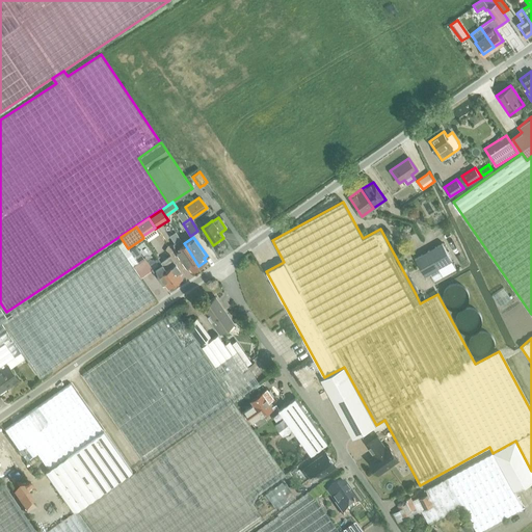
[(180,238),(173,243),(176,251),(175,251),(187,269),(189,267),(191,271),(198,266),(190,253),(184,243),(180,238)]
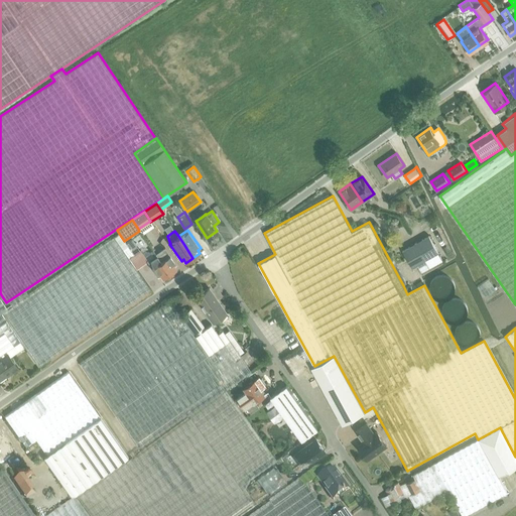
[(8,309),(2,313),(20,340),(24,347),(38,366),(150,289),(136,269),(129,258),(134,254),(126,243),(124,241),(118,232),(28,295),(25,291),(10,302),(12,306),(8,309)]
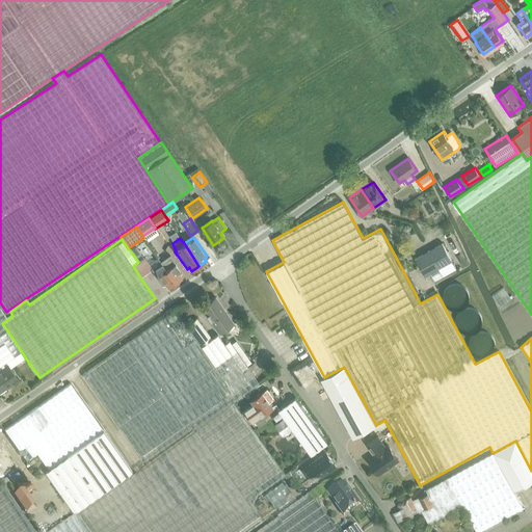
[(442,243),(429,249),(440,267),(444,275),(456,268),(452,261),(442,242),(442,243)]
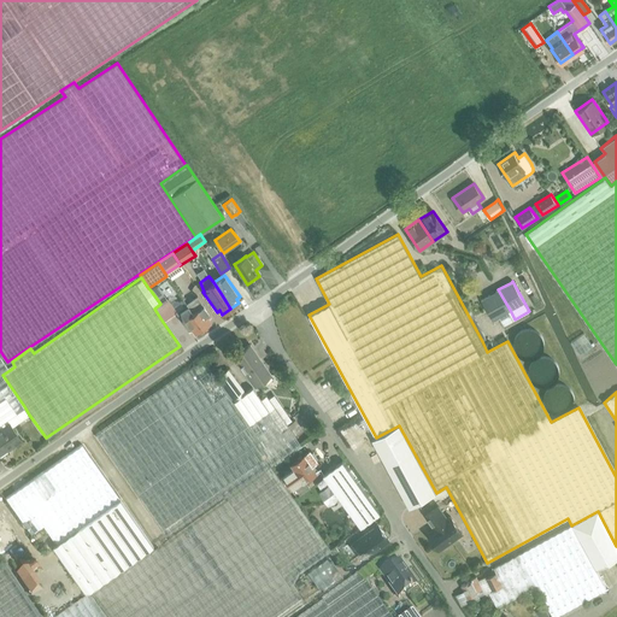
[(497,291),(481,299),(493,319),(499,316),(504,325),(515,319),(510,310),(498,289),(497,291)]
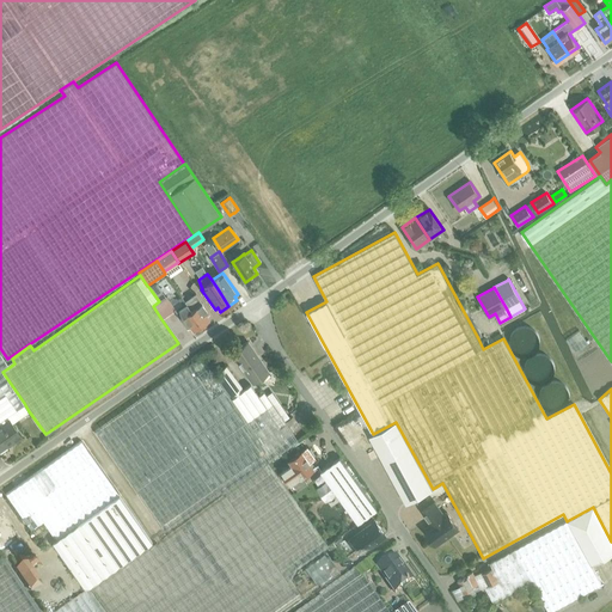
[(196,293),(185,301),(201,324),(209,319),(207,314),(209,313),(196,293)]
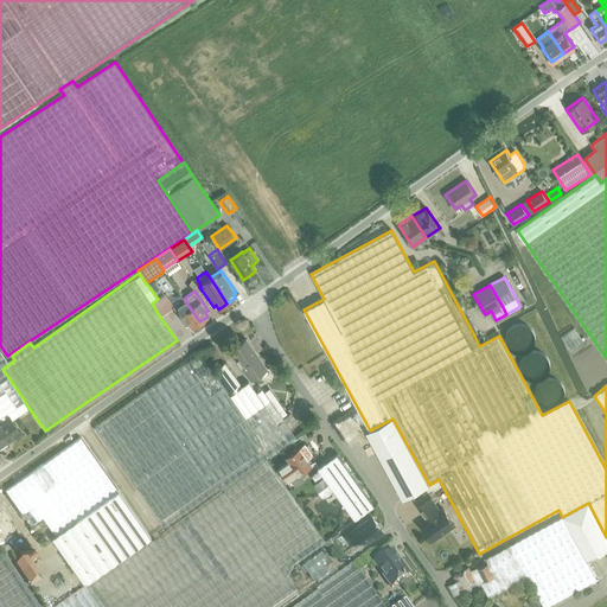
[(173,306),(172,306),(173,307),(185,325),(189,324),(191,327),(199,321),(184,299),(183,299),(179,293),(177,295),(180,301),(173,306)]
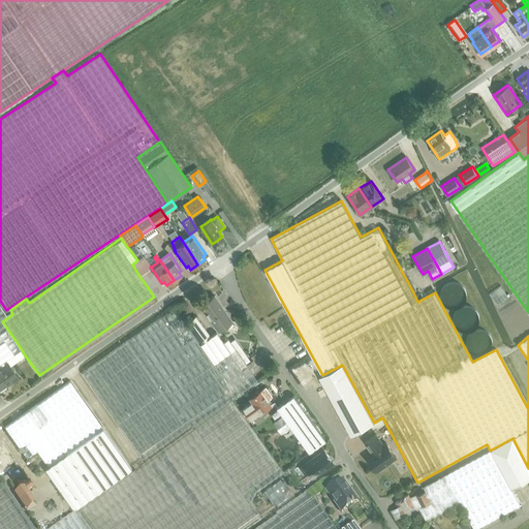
[(137,260),(132,265),(139,276),(151,268),(150,267),(151,267),(144,256),(137,260)]
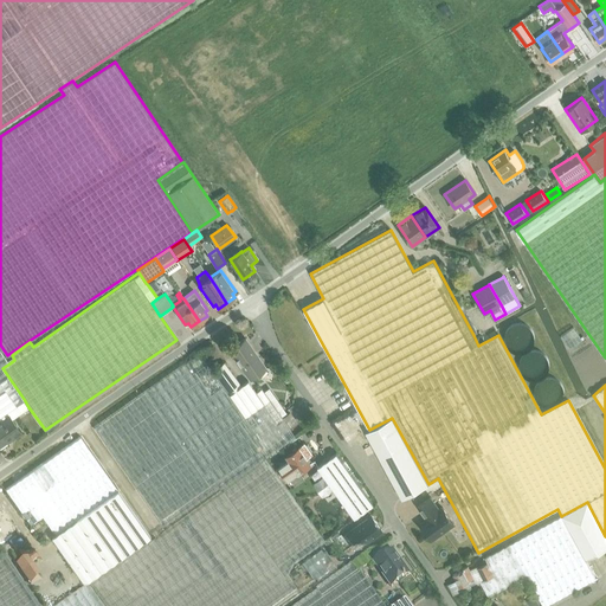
[(534,337),(534,335),(534,333),(533,330),(530,328),(528,326),(527,324),(523,323),(521,323),(519,323),(515,323),(513,326),(510,327),(507,330),(505,334),(505,337),(505,340),(507,342),(509,347),(513,350),(516,352),(519,352),(522,352),(524,352),(528,349),(529,348),(532,347),(533,343),(534,341),(534,337)]
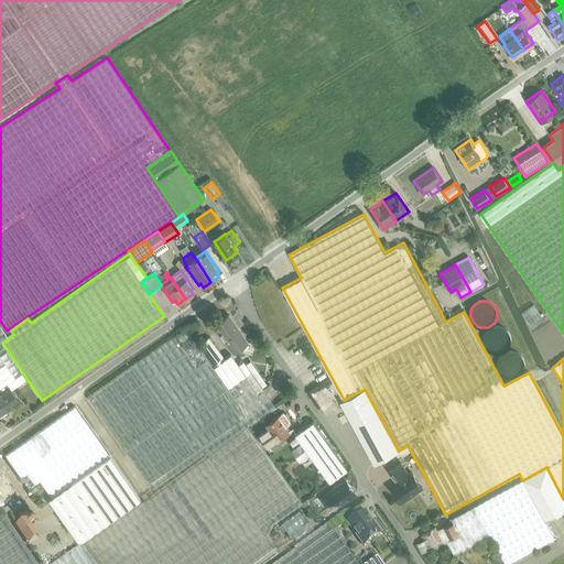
[(229,315),(214,325),(231,354),(247,344),(229,315)]
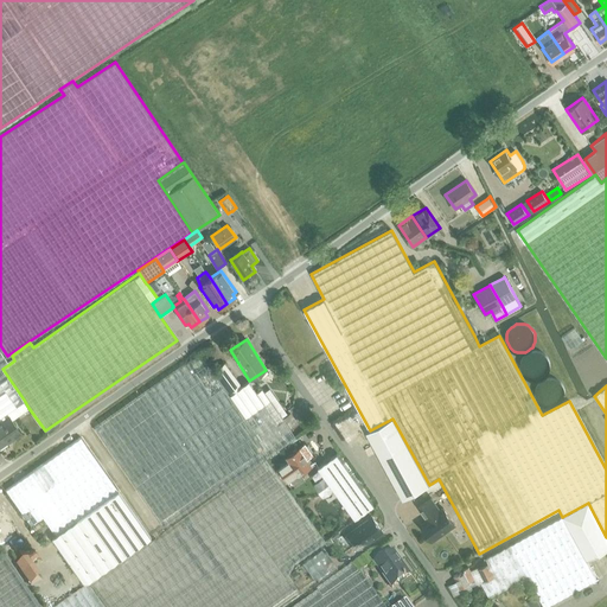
[(0,385),(1,385),(16,406),(24,400),(2,369),(10,364),(0,350),(0,385)]
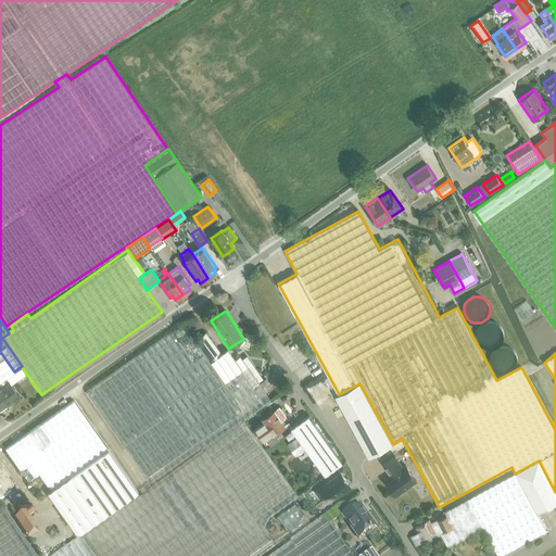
[(503,336),(503,333),(502,330),(501,329),(500,326),(495,324),(493,323),(491,323),(489,323),(485,323),(482,324),(480,326),(478,329),(477,332),(476,336),(476,338),(477,340),(478,342),(480,344),(483,348),(485,349),(489,349),(491,349),(494,349),(497,346),(498,345),(500,343),(502,341),(503,339),(503,336)]
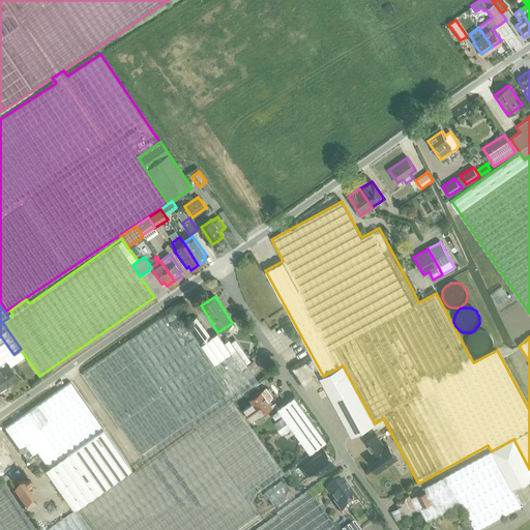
[(84,372),(82,374),(142,460),(192,425),(193,427),(258,381),(245,364),(236,351),(214,365),(186,324),(175,308),(84,372)]
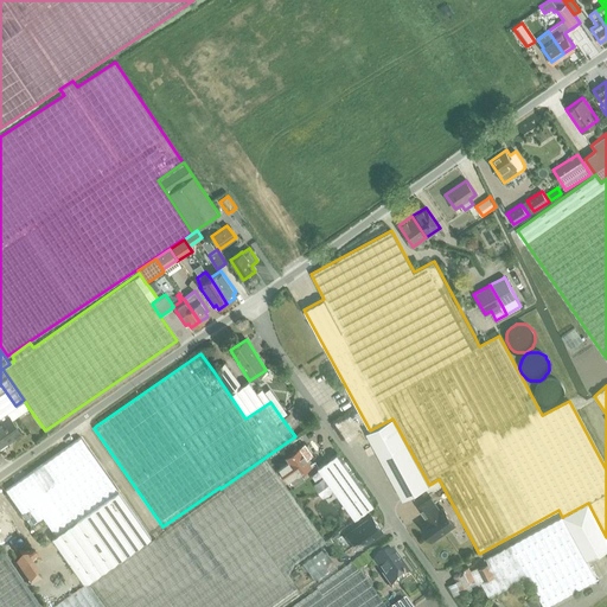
[(224,363),(213,371),(246,419),(270,402),(261,389),(256,393),(248,381),(242,385),(224,363)]
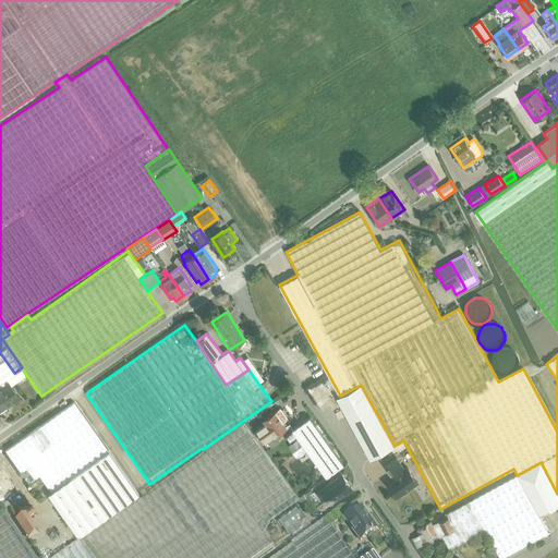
[(518,362),(518,361),(518,359),(517,356),(514,352),(512,350),(510,349),(506,348),(502,348),(500,349),(496,351),(494,353),(493,355),(492,359),(492,361),(492,365),(494,368),(495,371),(497,372),(499,374),(501,374),(505,375),(507,375),(509,374),(512,373),(513,371),(516,368),(517,366),(518,364),(518,362)]
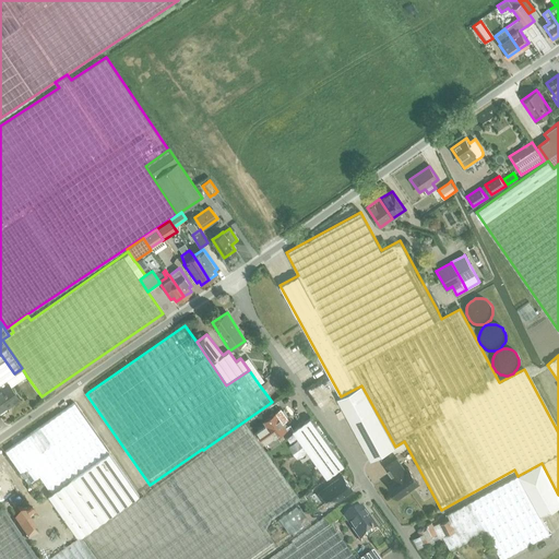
[(1,355),(0,355),(0,388),(9,382),(11,387),(26,376),(22,368),(14,373),(1,355)]
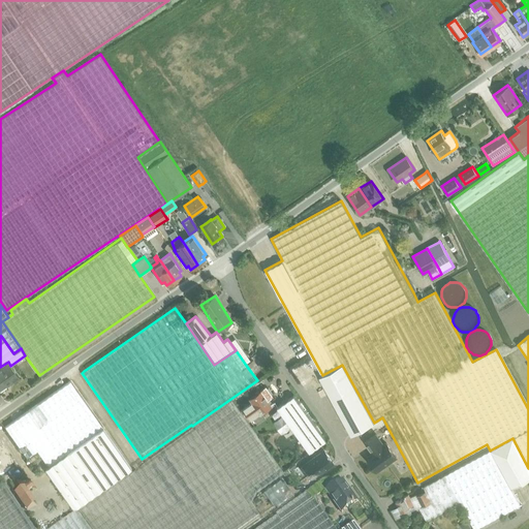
[(0,367),(0,389),(10,381),(11,382),(19,377),(10,366),(8,362),(0,367)]
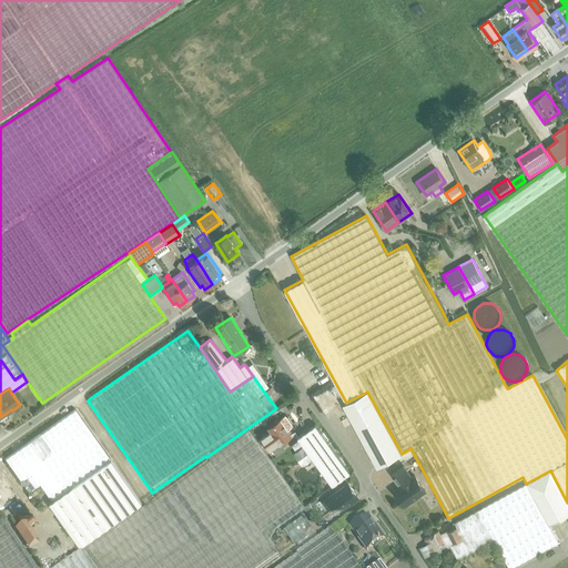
[(346,403),(343,405),(376,467),(402,454),(367,392),(346,403)]
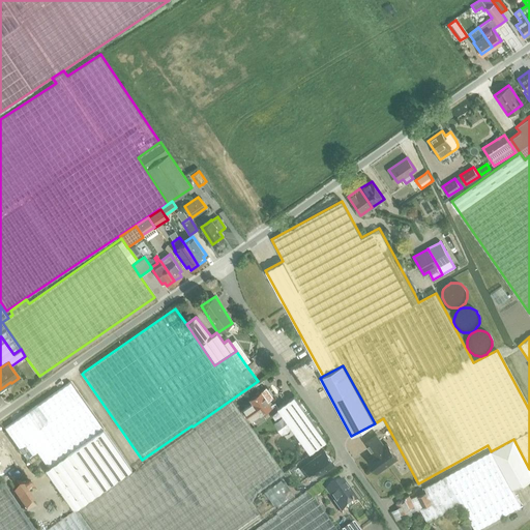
[(55,392),(5,428),(26,458),(37,450),(48,466),(102,428),(70,382),(55,392)]
